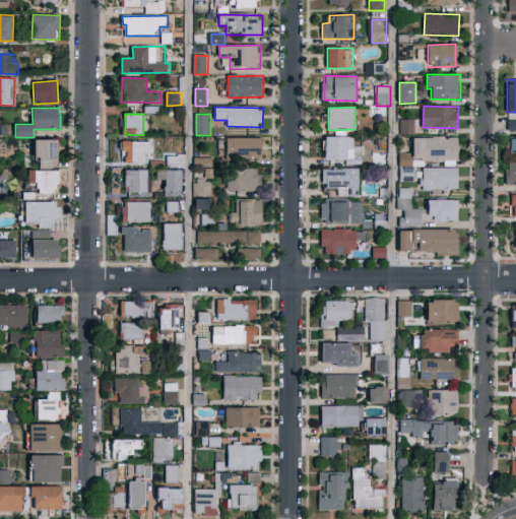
[(402,134),(416,134),(416,119),(402,120),(402,134)]
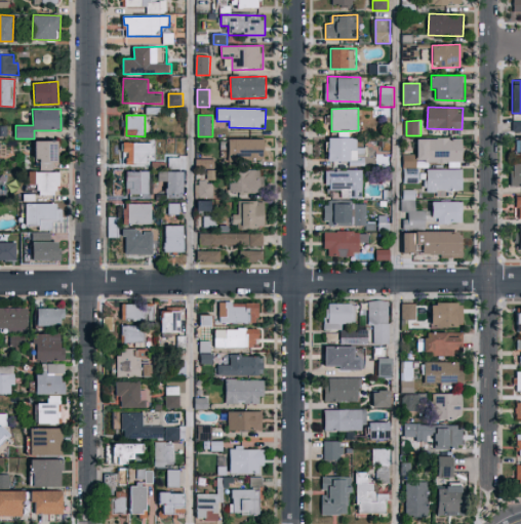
[(327,161),(356,161),(357,138),(328,137),(327,161)]
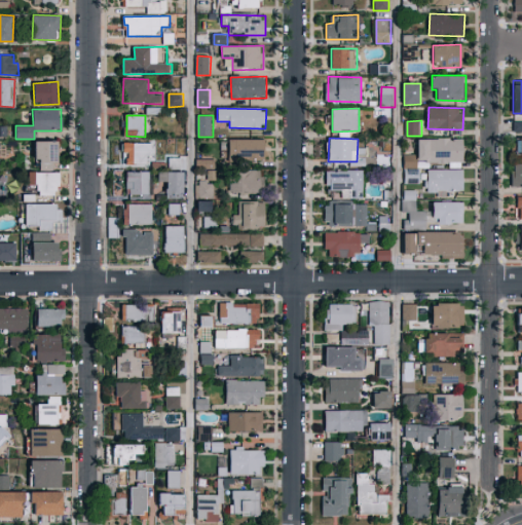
[(266,158),(265,139),(229,140),(229,159),(266,158)]
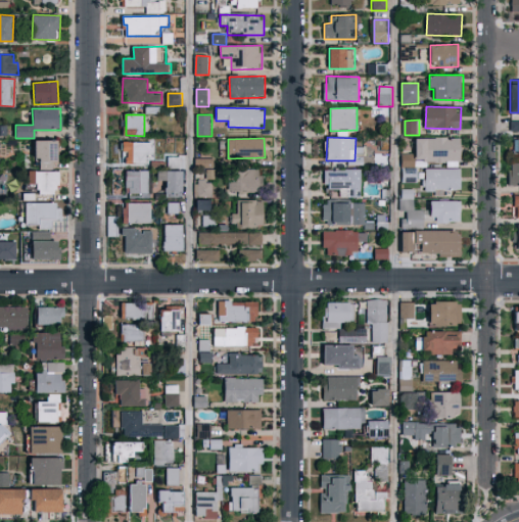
[(461,161),(461,138),(415,139),(415,154),(403,154),(404,168),(417,167),(417,161),(461,161)]
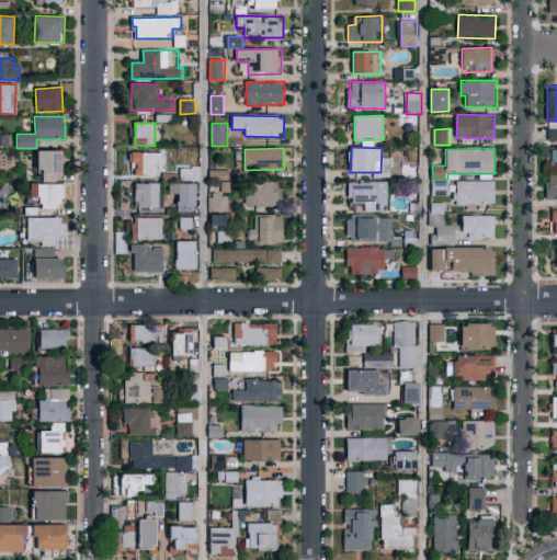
[(60,150),(35,150),(35,172),(43,172),(44,182),(60,182),(60,150)]
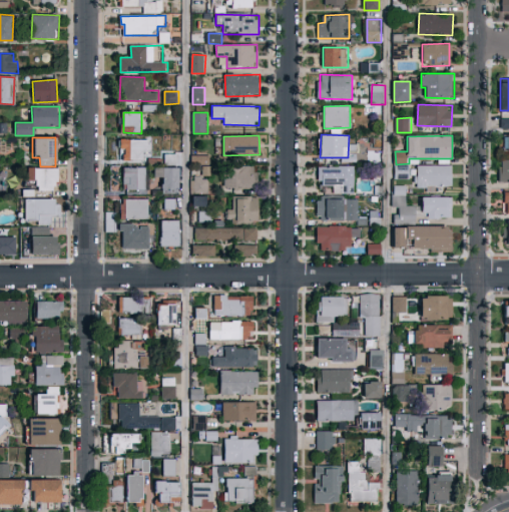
[(147,139),(121,139),(120,160),(146,161),(147,139)]
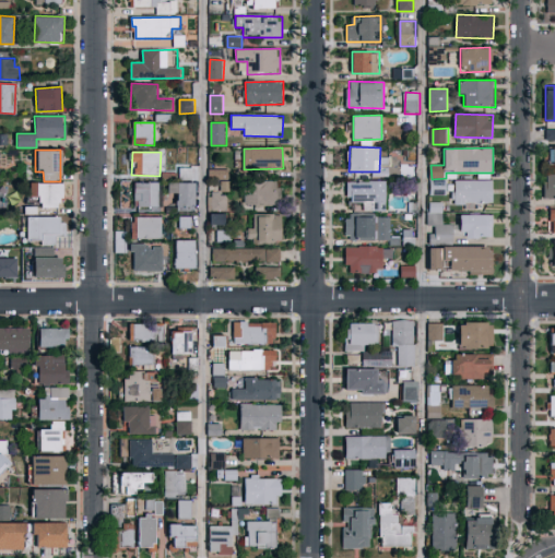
[(195,180),(193,168),(180,168),(180,180),(195,180)]
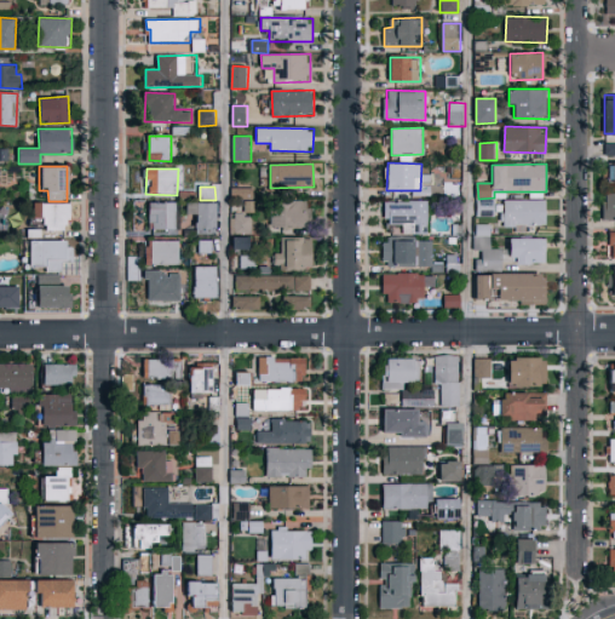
[(257,188),(234,188),(234,212),(257,212),(257,188)]
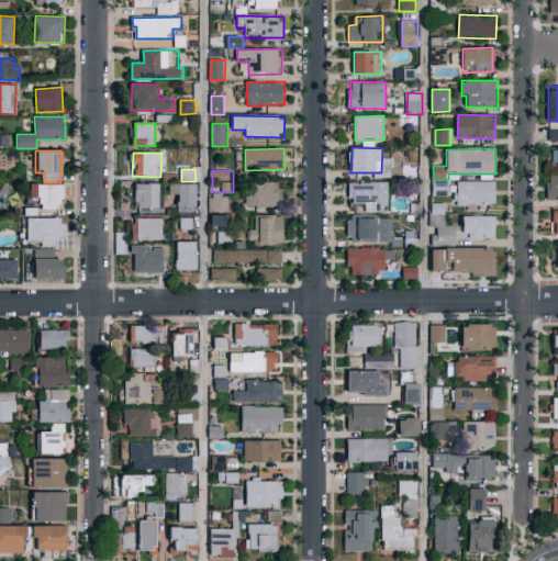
[(557,176),(549,176),(548,199),(557,199),(557,176)]
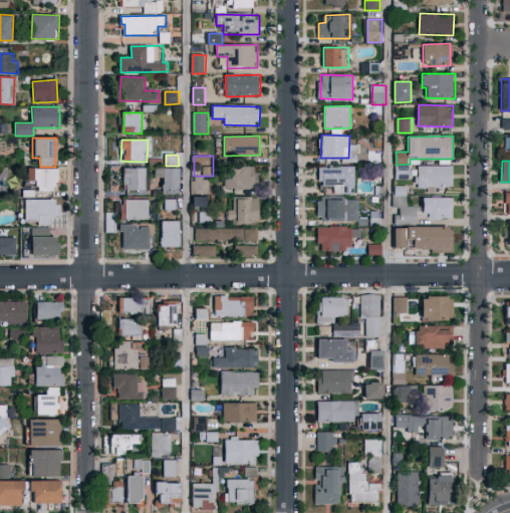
[(258,167),(226,166),(226,189),(258,189),(258,167)]
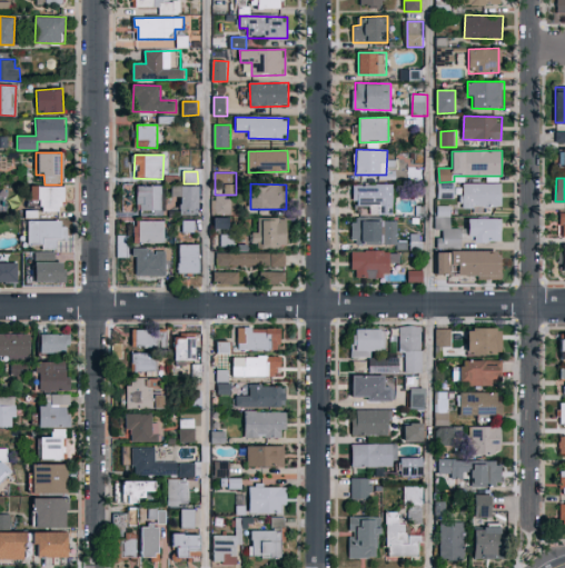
[(503,183),(463,183),(463,207),(503,208),(503,183)]
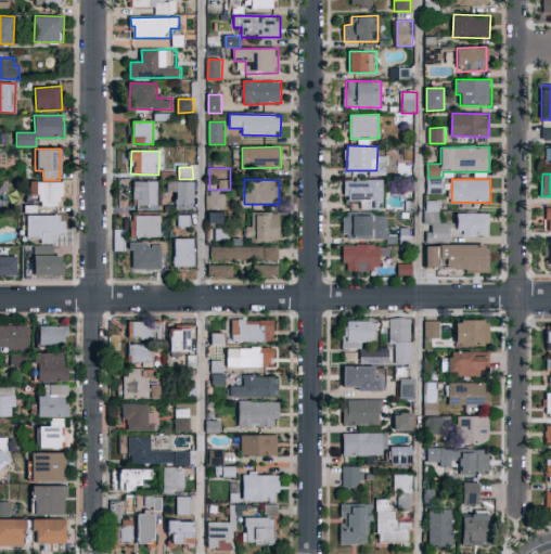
[(345,181),(346,202),(372,201),(372,209),(385,209),(384,180),(345,181)]
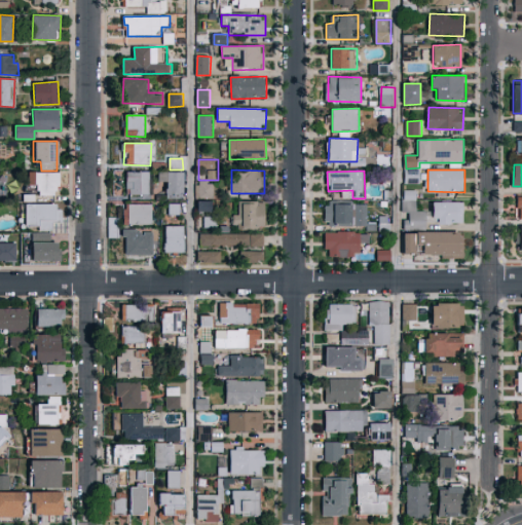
[(60,173),(30,172),(29,185),(37,185),(37,195),(59,196),(60,173)]
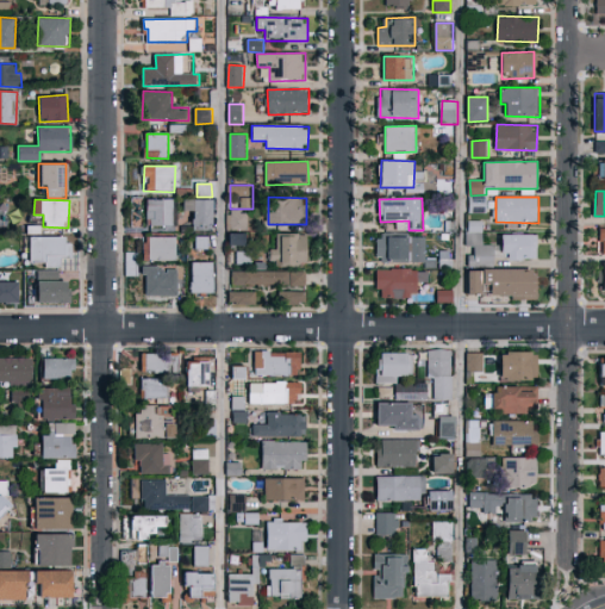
[(174,225),(174,199),(147,200),(148,227),(174,225)]
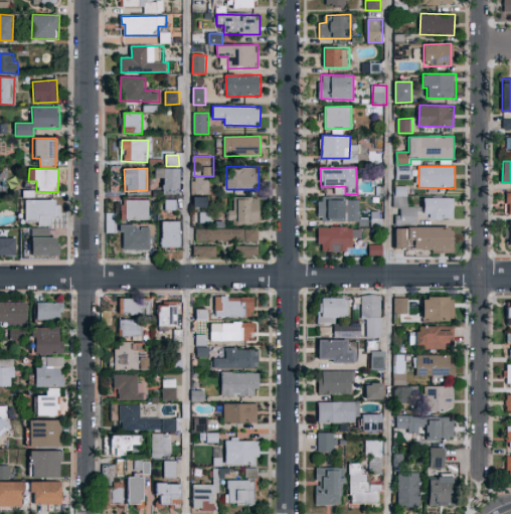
[(180,168),(163,168),(164,194),(180,194),(180,168)]
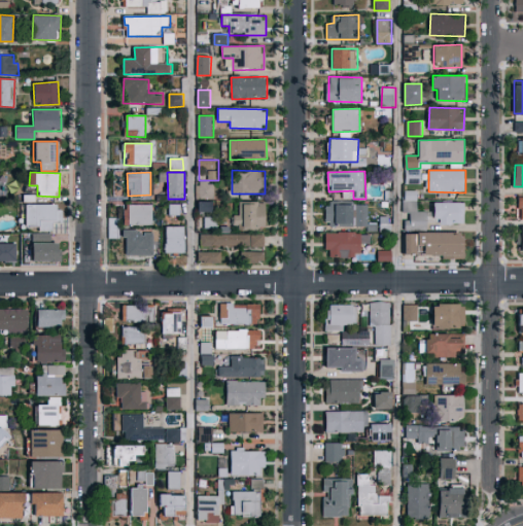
[(199,199),(216,199),(216,182),(199,182),(199,199)]
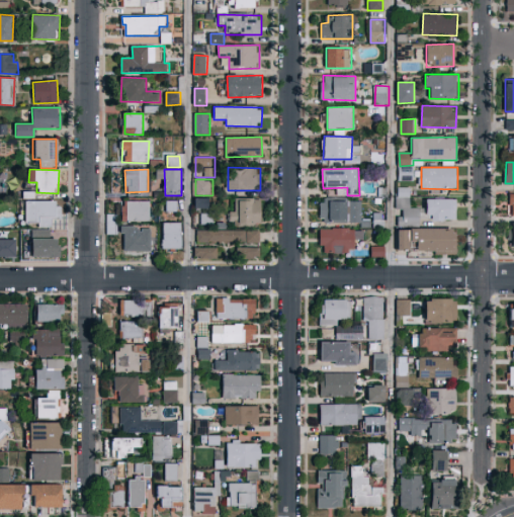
[(457,199),(426,198),(426,208),(412,207),(412,194),(401,194),(401,227),(421,227),(421,220),(457,220),(457,199)]
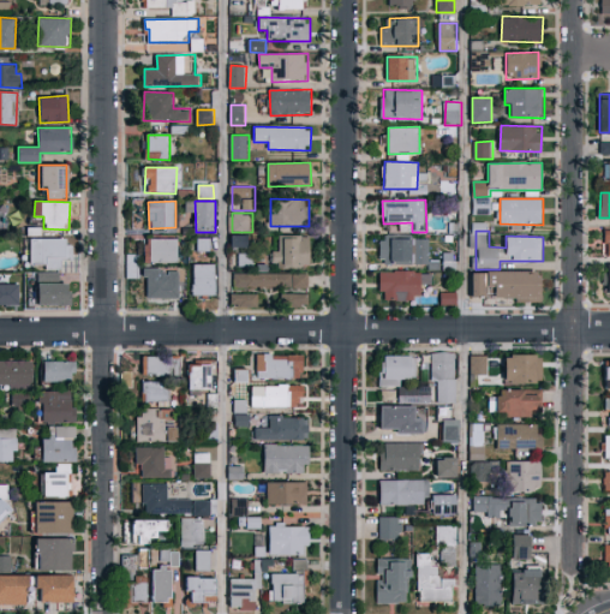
[(232,248),(247,246),(246,234),(231,236),(232,248)]
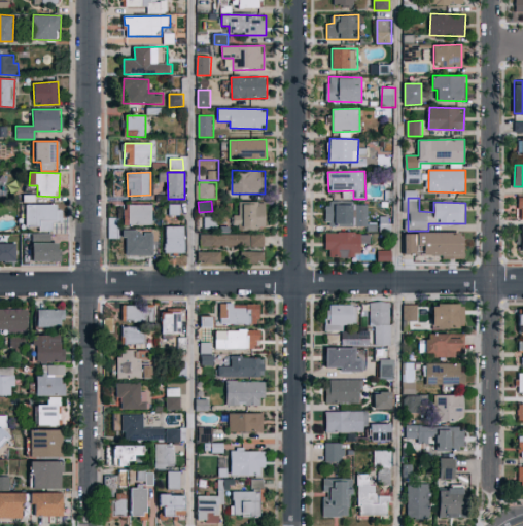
[(235,215),(235,228),(266,229),(267,203),(241,202),(241,215),(235,215)]
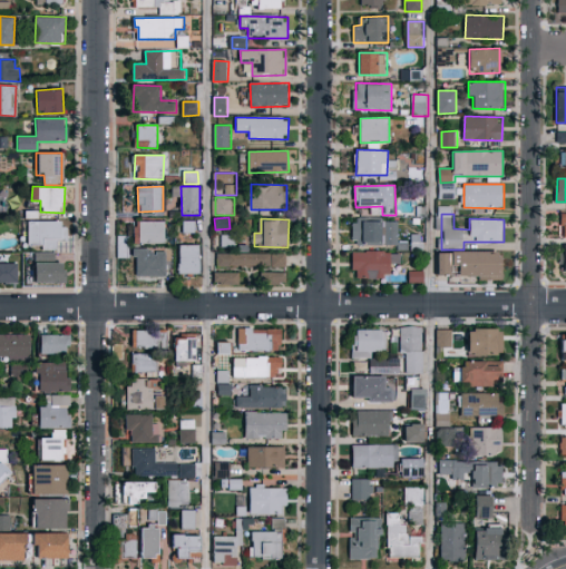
[(381,243),(382,221),(353,219),(352,242),(381,243)]
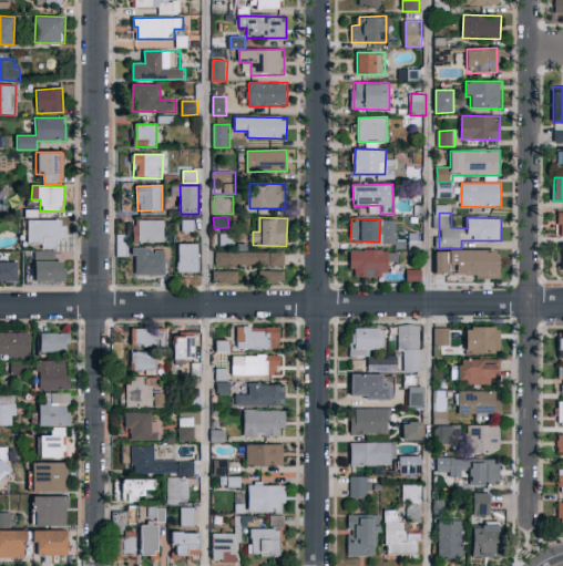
[(196,219),(183,219),(183,233),(196,233),(196,219)]
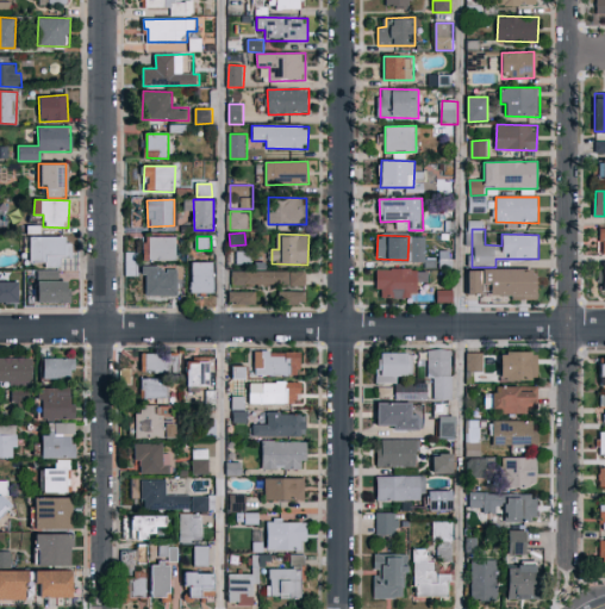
[(428,237),(412,236),(411,261),(426,262),(428,237)]
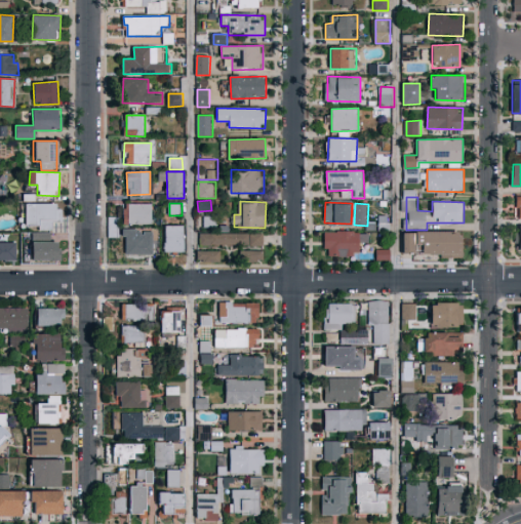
[(26,204),(26,226),(41,226),(41,229),(53,230),(53,223),(63,223),(64,205),(26,204)]
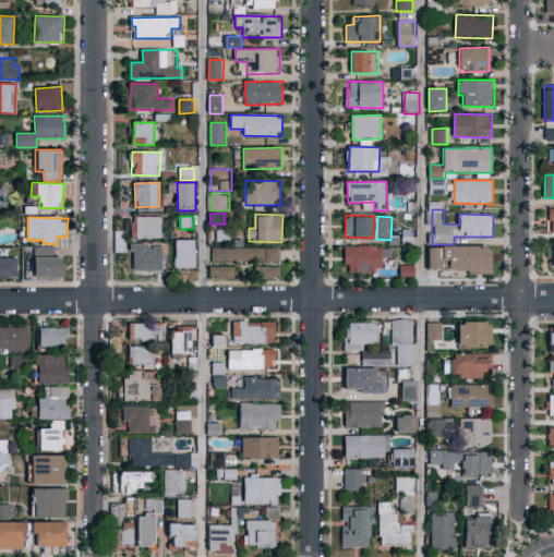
[(164,217),(137,217),(137,239),(164,239),(164,217)]
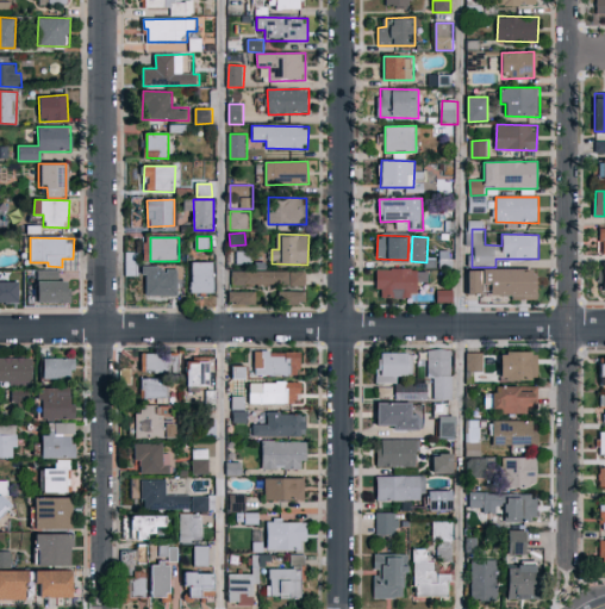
[(214,293),(216,262),(193,262),(192,293),(214,293)]
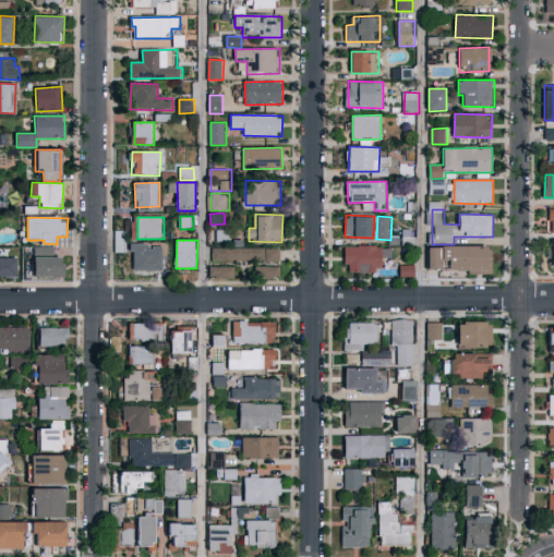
[(165,270),(164,246),(151,247),(151,243),(132,243),(133,270),(165,270)]
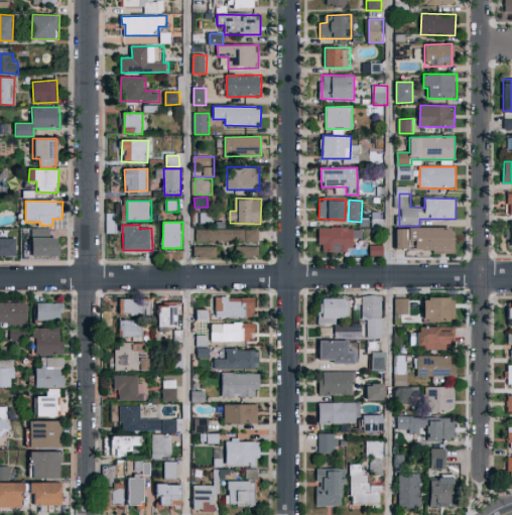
[(321,228),(321,251),(354,252),(355,239),(363,239),(363,229),(321,228)]
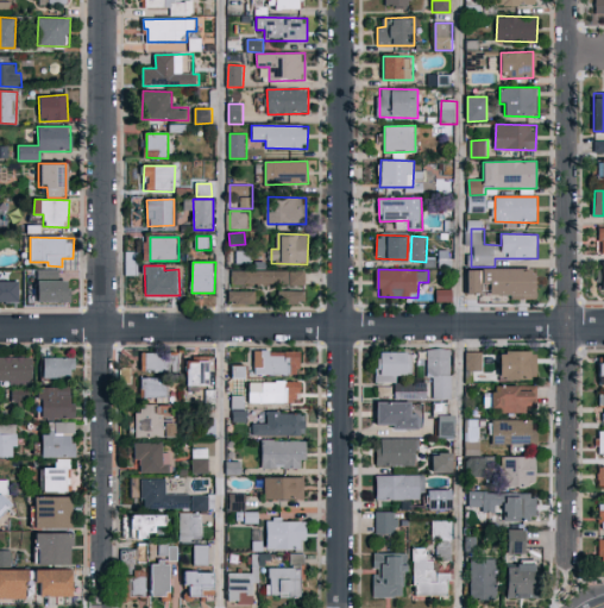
[(467,270),(467,293),(480,293),(480,284),(488,284),(489,298),(538,296),(538,269),(467,270)]
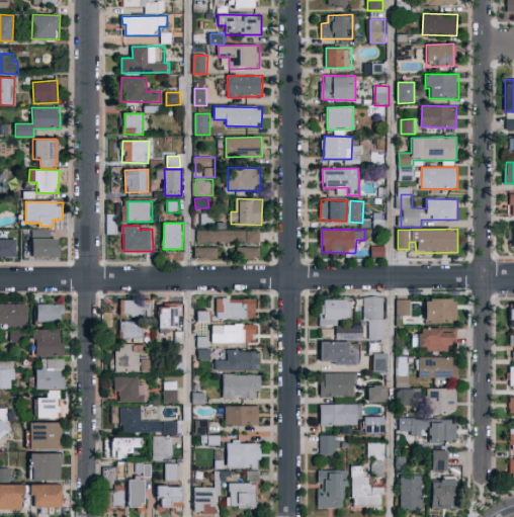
[(53,230),(30,230),(30,257),(61,258),(61,246),(53,245),(53,230)]
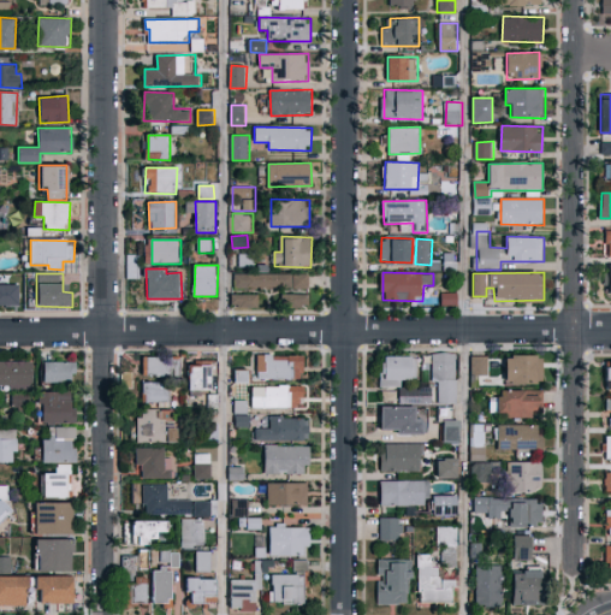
[(235,289),(310,290),(310,275),(236,273),(235,289)]
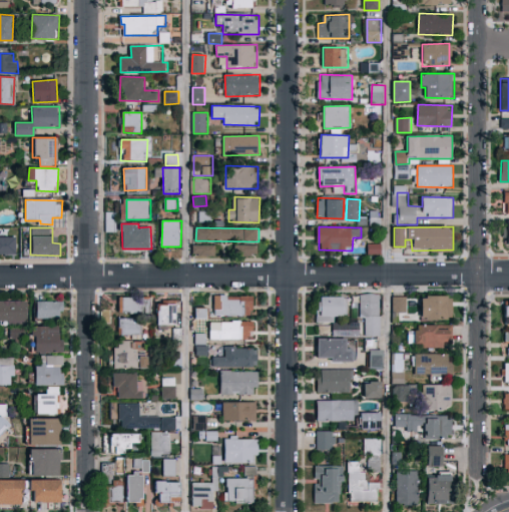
[(0,236),(0,254),(18,254),(18,237),(0,236)]
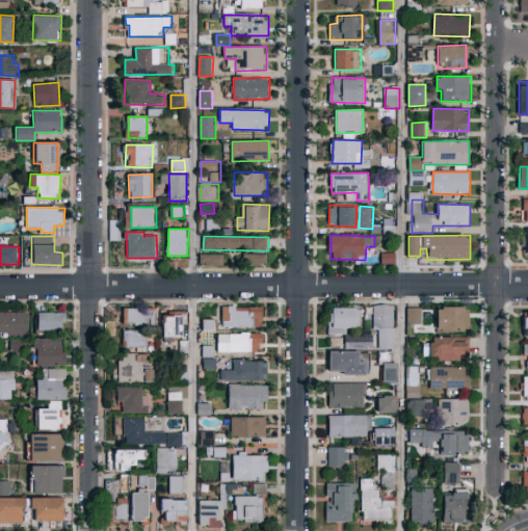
[(396,253),(383,253),(381,264),(396,264),(396,253)]
